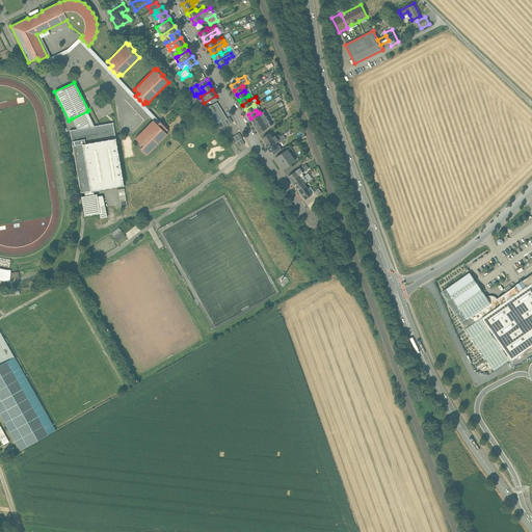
[(113,123),(95,126),(87,111),(72,118),(77,129),(70,130),(80,193),(84,192),(94,191),(94,192),(103,190),(102,189),(124,186),(113,123)]
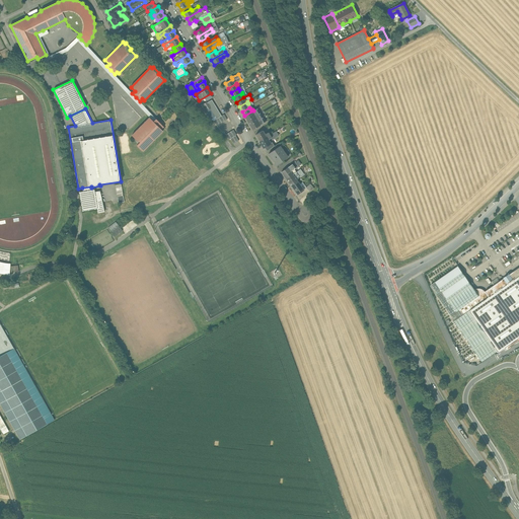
[(212,110),(211,108),(208,110),(205,112),(211,120),(215,117),(215,116),(214,114),(212,110)]
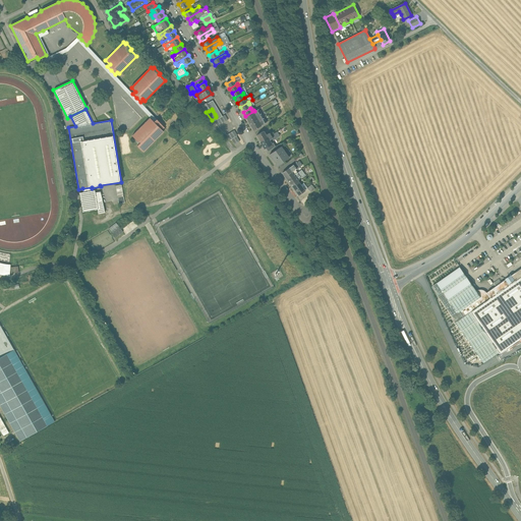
[(254,111),(245,116),(248,121),(262,113),(258,109),(254,111)]
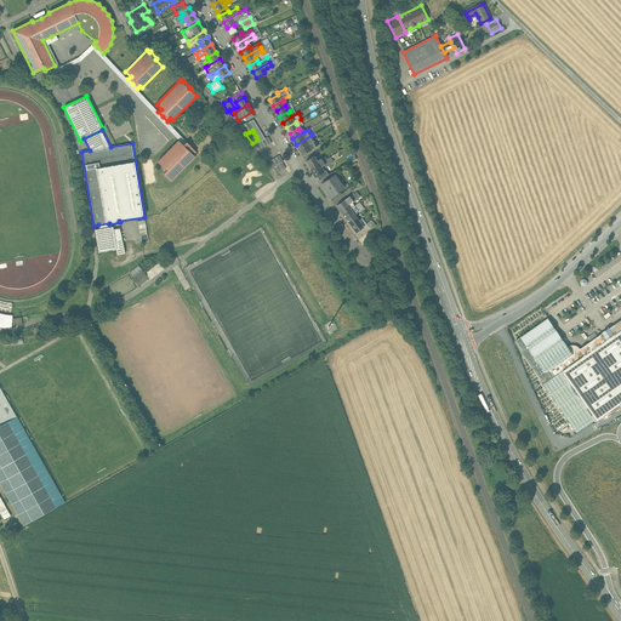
[(312,135),(296,144),(298,149),(314,141),(312,135)]
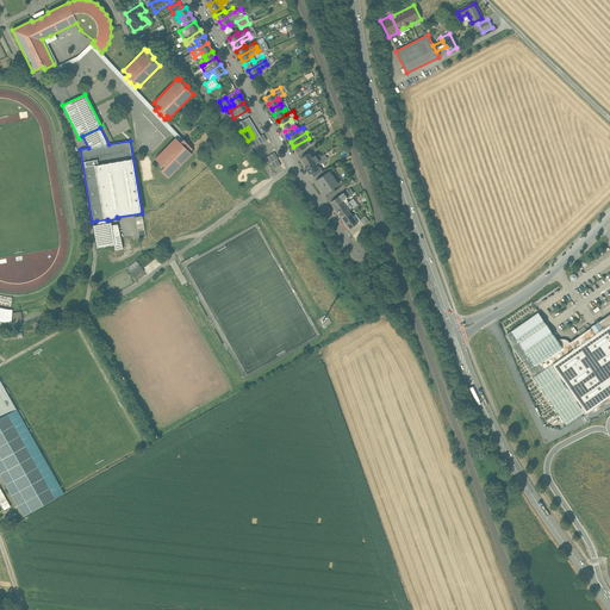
[(175,138),(155,159),(157,161),(155,162),(162,169),(161,170),(168,178),(192,154),(190,153),(193,149),(184,139),(181,142),(180,143),(175,138)]
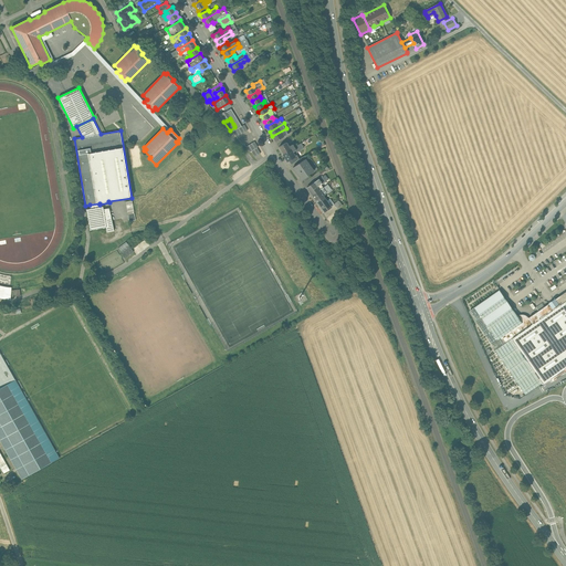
[(286,128),(272,136),(275,142),(290,133),(286,128)]
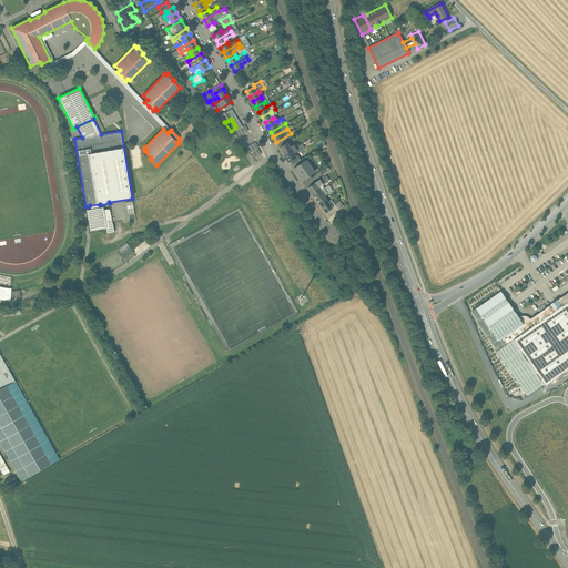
[(290,148),(287,143),(280,148),(284,154),(295,148),(294,145),(290,148)]
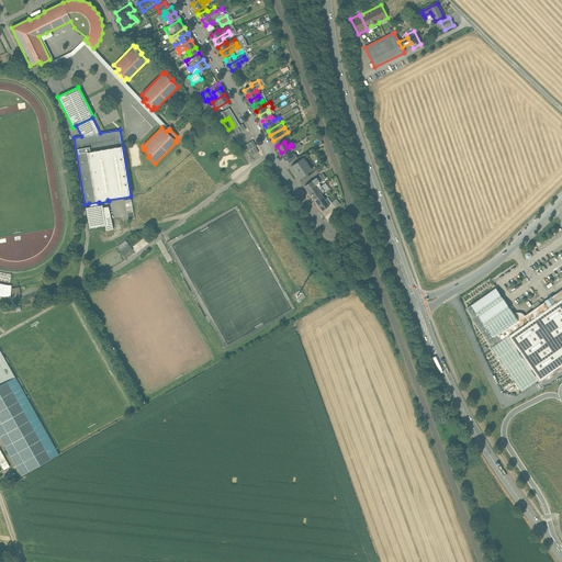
[(300,142),(292,146),(294,149),(293,149),(294,150),(296,150),(300,148),(302,146),(300,142)]
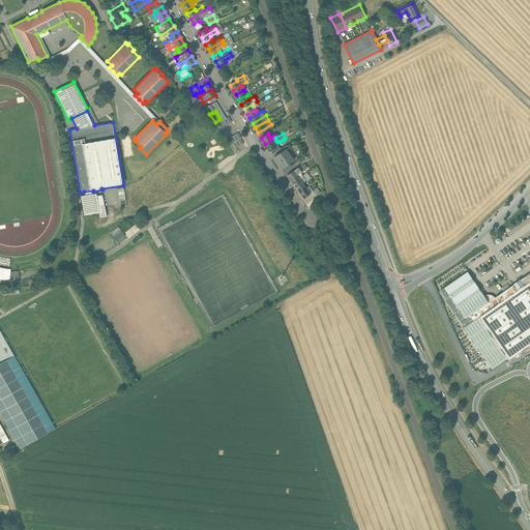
[(265,144),(269,151),(270,150),(276,146),(274,143),(276,141),(277,141),(275,138),(265,144)]
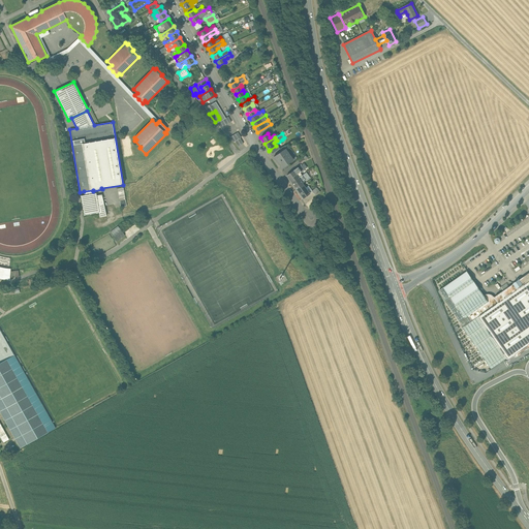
[(276,146),(270,150),(272,154),(279,149),(280,149),(277,145),(276,146)]
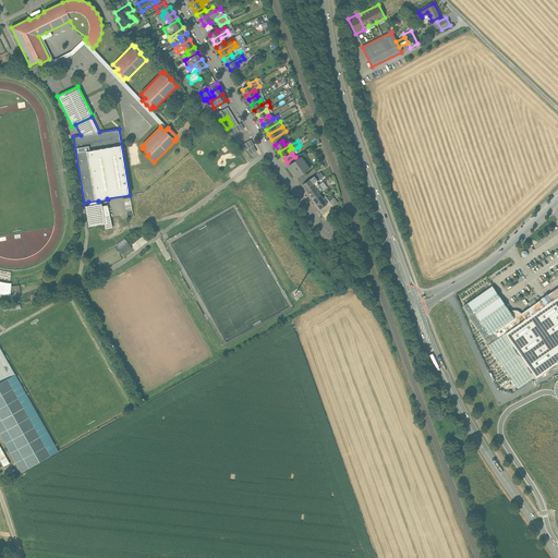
[(296,159),(289,165),(293,171),(305,162),(301,157),(299,158),(296,159)]
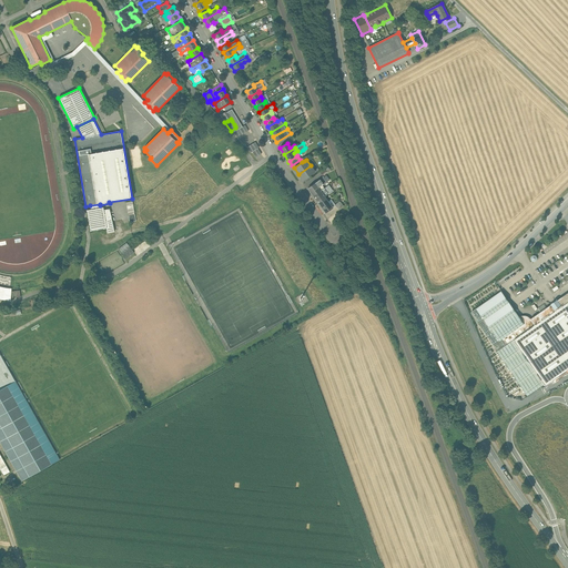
[(311,165),(298,174),(303,181),(315,172),(311,165)]
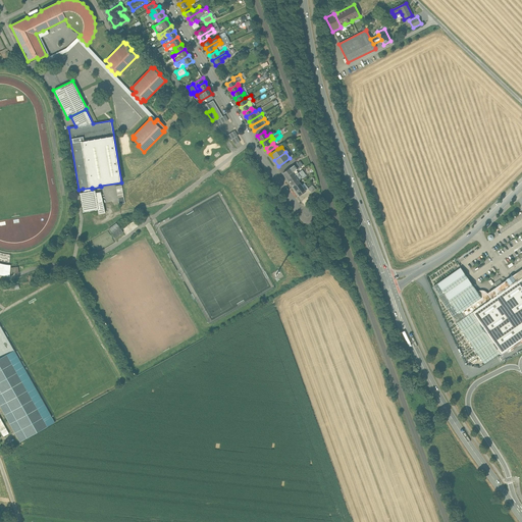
[(294,165),(283,173),(284,175),(289,179),(298,173),(296,170),(297,169),(294,165)]
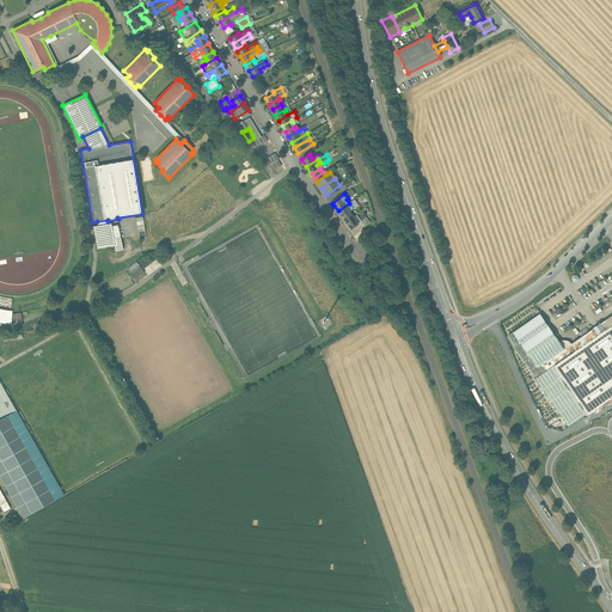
[(349,203),(338,210),(343,218),(350,213),(349,212),(353,208),(349,203)]
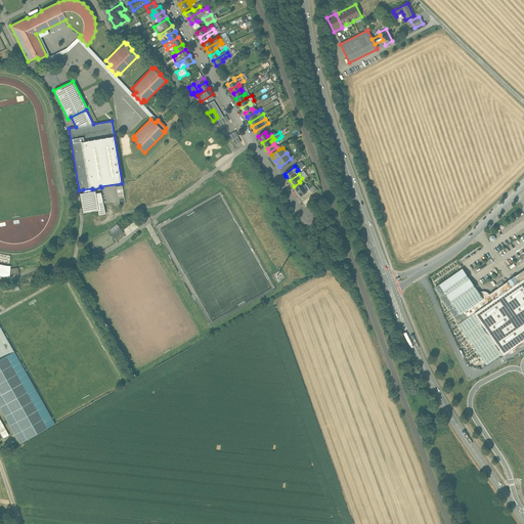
[(300,182),(294,186),(295,187),(301,197),(307,191),(300,182)]
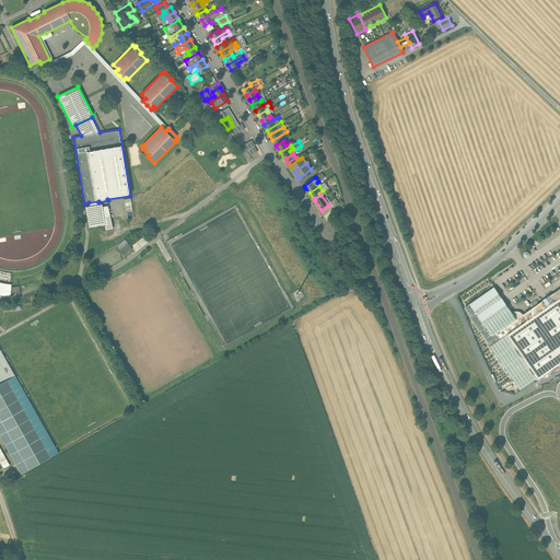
[(102,205),(98,205),(98,202),(98,201),(89,202),(90,206),(85,207),(89,228),(105,225),(106,230),(113,229),(108,206),(103,207),(102,205)]
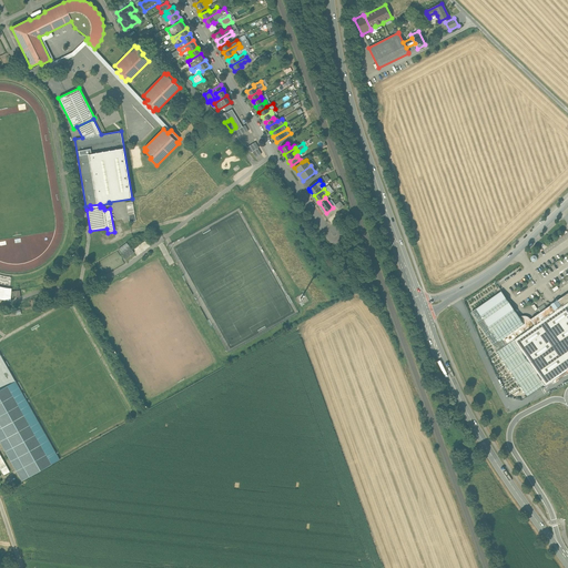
[(128,242),(119,247),(127,259),(134,252),(128,242)]
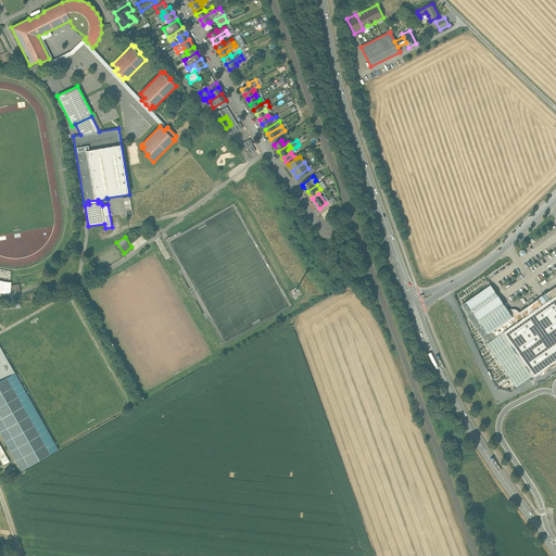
[(0,292),(1,293),(8,294),(10,294),(11,283),(4,283),(0,281),(0,292)]
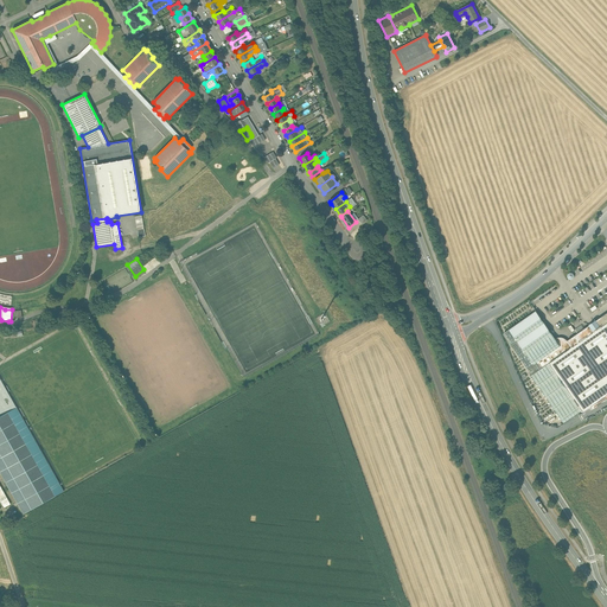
[(518,342),(544,324),(536,311),(504,334),(532,376),(541,370),(536,363),(534,364),(518,342)]
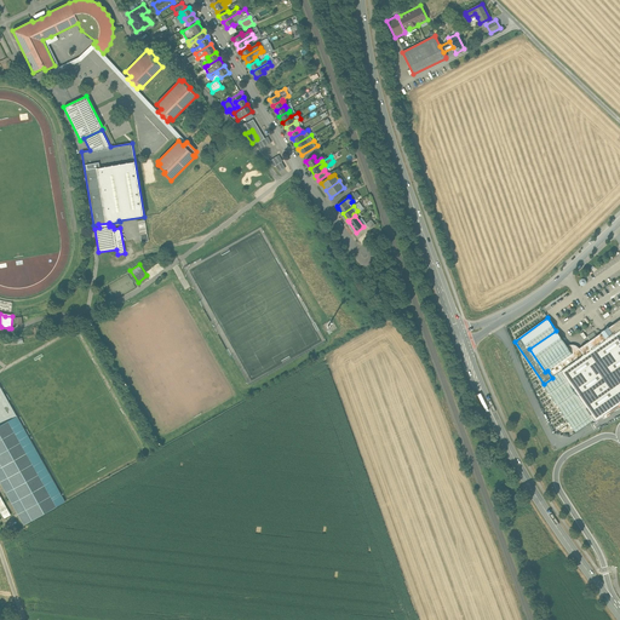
[(619,319),(609,327),(606,329),(602,332),(580,348),(577,345),(573,344),(570,344),(567,346),(556,331),(529,349),(545,372),(547,371),(552,378),(544,384),(551,396),(569,383),(595,419),(595,420),(596,420),(619,403),(619,319)]
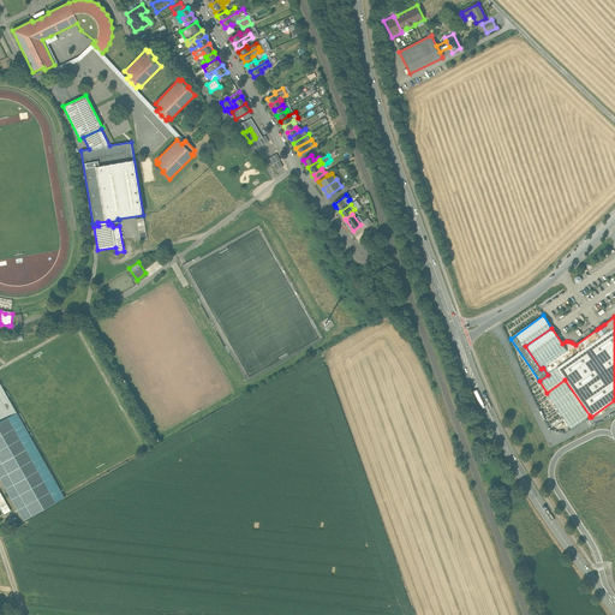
[(565,380),(547,393),(572,428),(590,416),(565,380)]
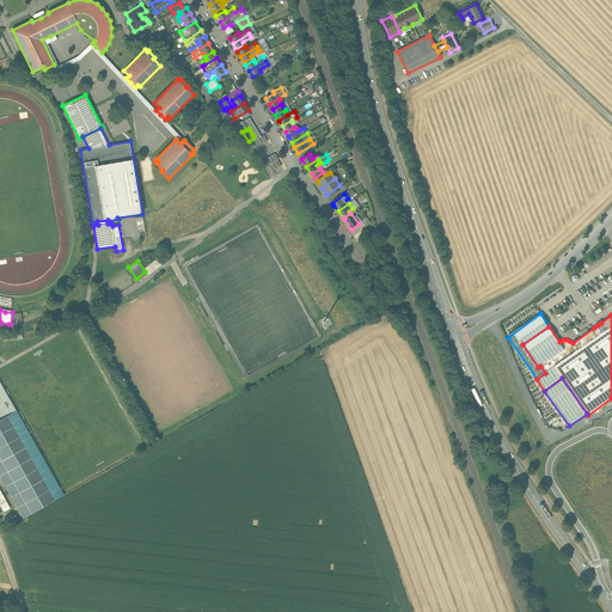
[(0,476),(24,518),(65,495),(17,410),(0,381),(0,476)]
